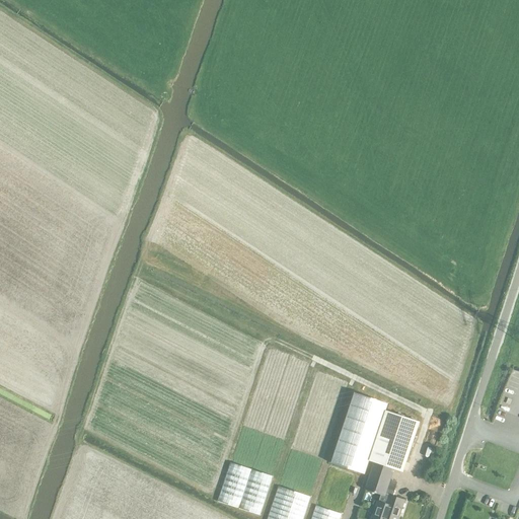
[(268,348),(256,387),(299,399),(310,360),(268,348)]
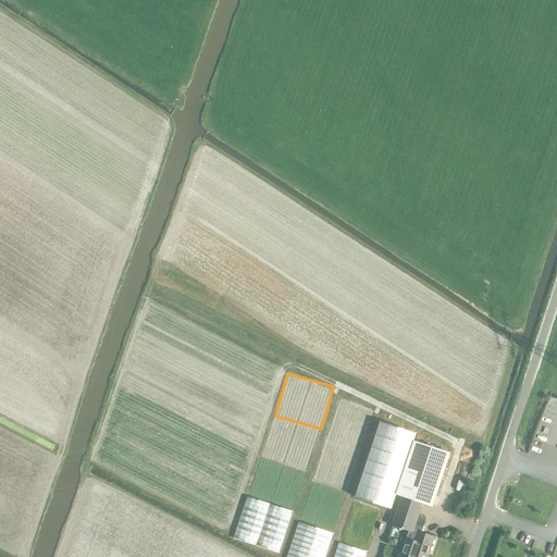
[(338,397),(326,440),(362,449),(374,407),(338,397)]
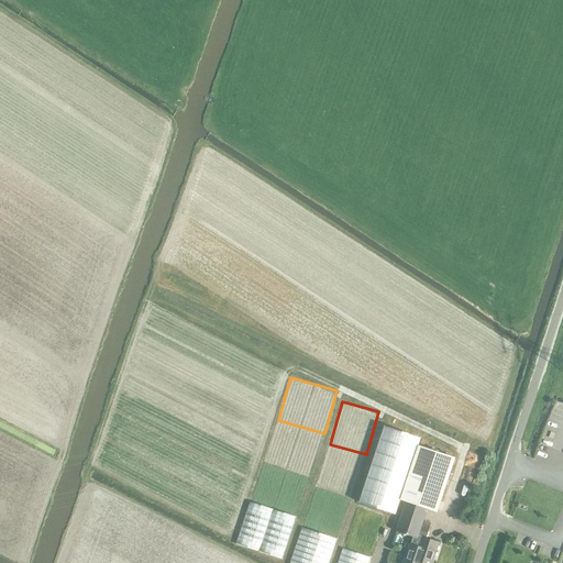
[(386,426),(359,501),(396,515),(423,439),(386,426)]
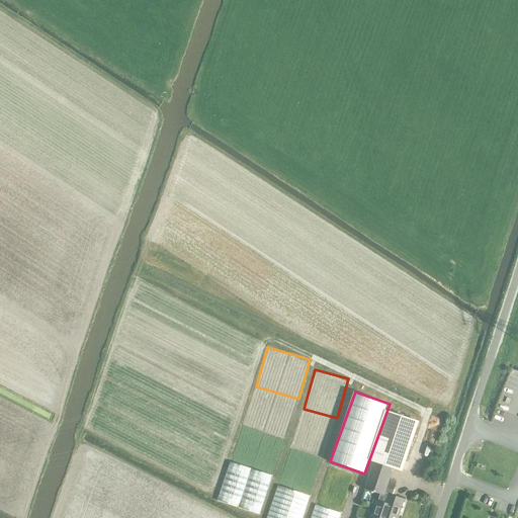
[(374,462),(365,488),(380,494),(378,500),(376,499),(368,517),(396,517),(404,499),(391,495),(393,489),(396,482),(390,479),(393,469),(393,468),(404,471),(421,422),(387,410),(370,459),(374,461),(374,462)]
